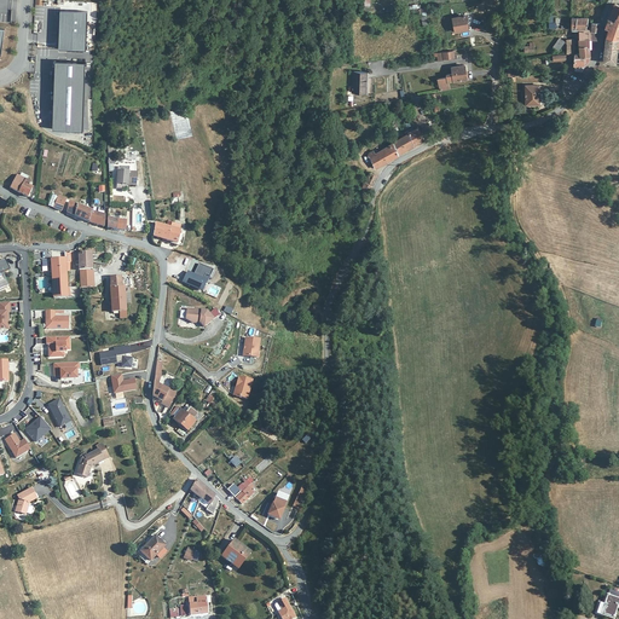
[(86,50),(87,11),(59,10),(58,48),(86,50)]
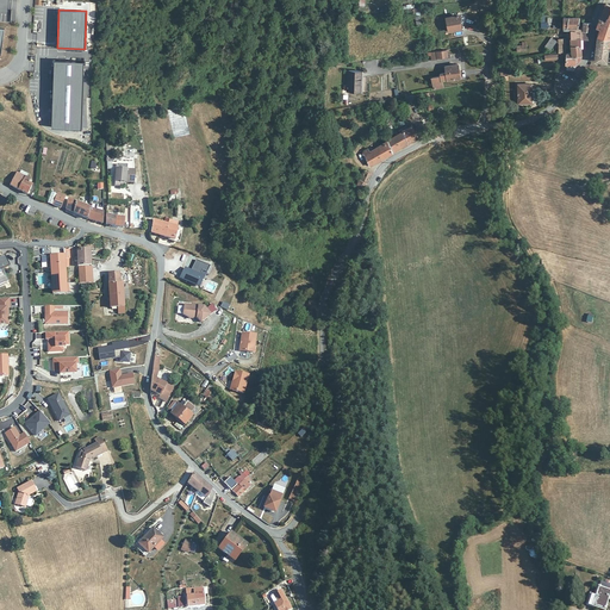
[(459,14),(446,18),(448,32),(461,29),(459,14)]
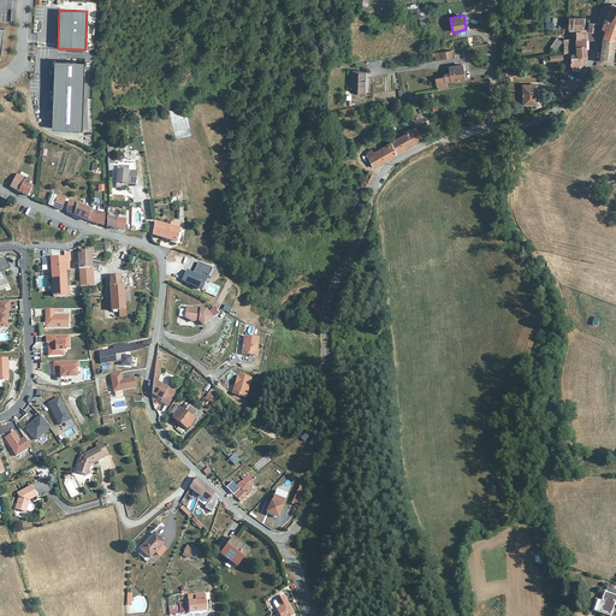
[(603,37),(600,60),(612,63),(615,47),(615,41),(615,42),(615,41),(615,17),(612,17),(611,19),(606,17),(603,28),(605,29),(603,37)]
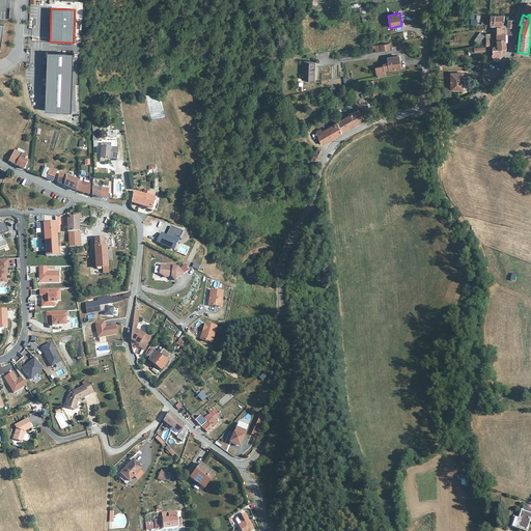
[(493,16),(490,16),(490,25),(493,25),(503,25),(504,18),(505,16),(493,16)]
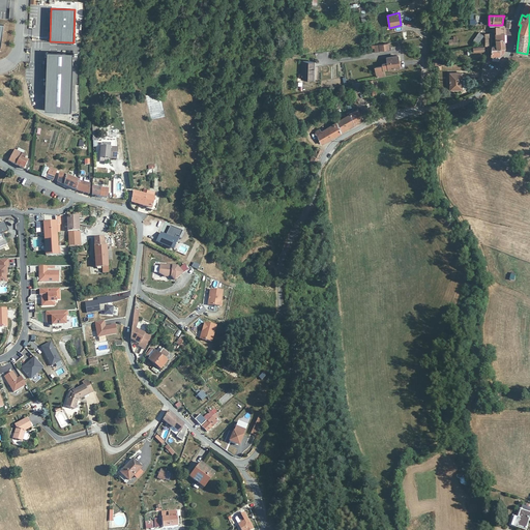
[(505,33),(511,33),(510,27),(512,27),(513,21),(507,20),(506,26),(496,27),(496,33),(505,33)]
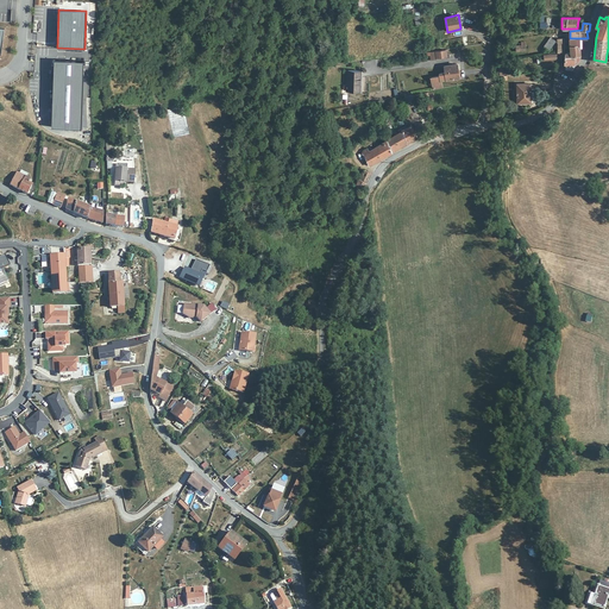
[(556,41),(550,37),(544,45),(548,50),(556,41)]
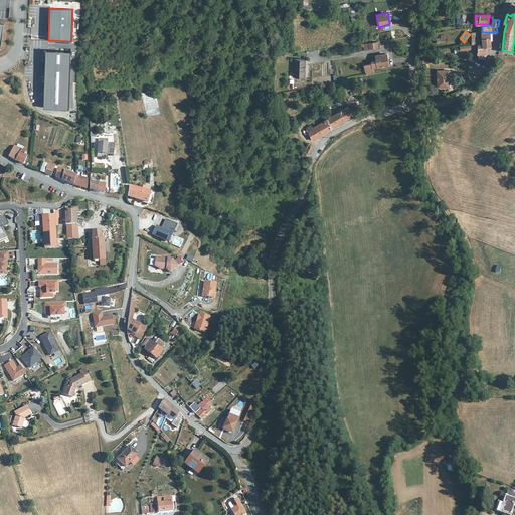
[(491,49),(491,32),(482,32),(482,46),(478,46),(478,54),(482,54),(487,54),(491,49)]
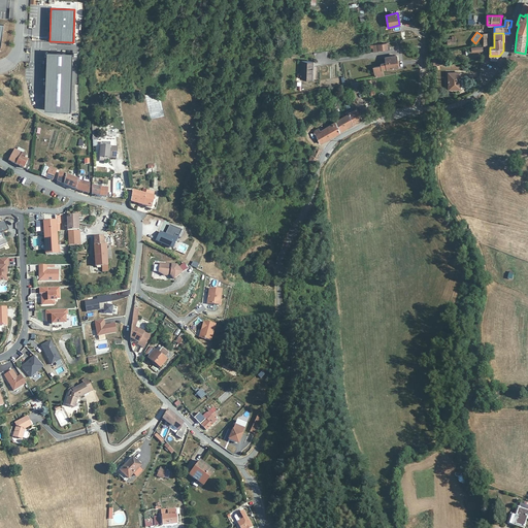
[(387,43),(369,45),(370,48),(374,47),(375,53),(378,52),(378,51),(387,50),(387,43)]
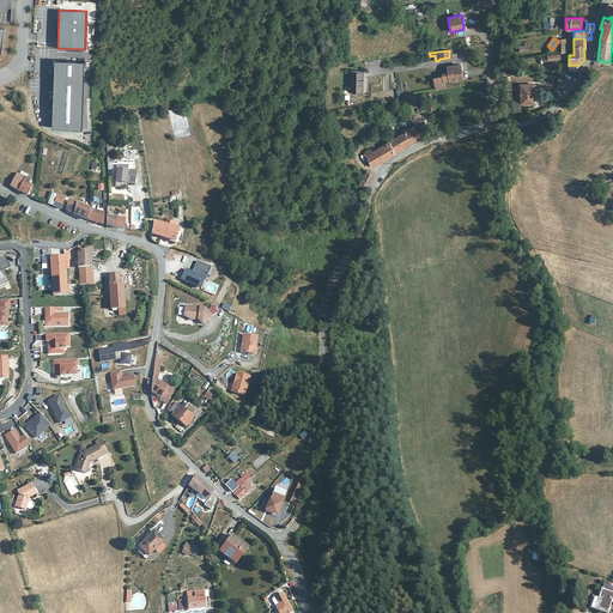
[(83,129),(85,61),(54,60),(52,128),(83,129)]
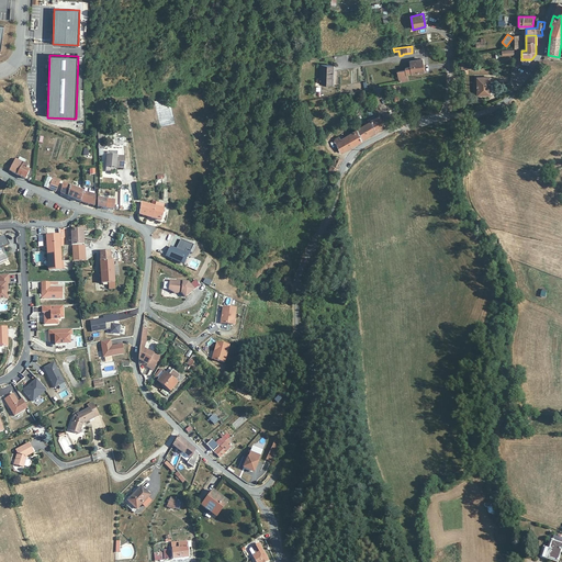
[(398,76),(406,75),(413,74),(424,71),(422,59),(409,60),(411,67),(405,68),(405,70),(397,71),(398,76)]
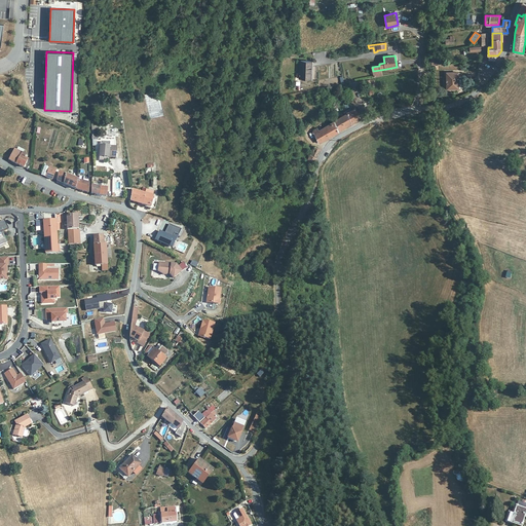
[(311,62),(301,61),(300,77),(310,78),(311,62)]
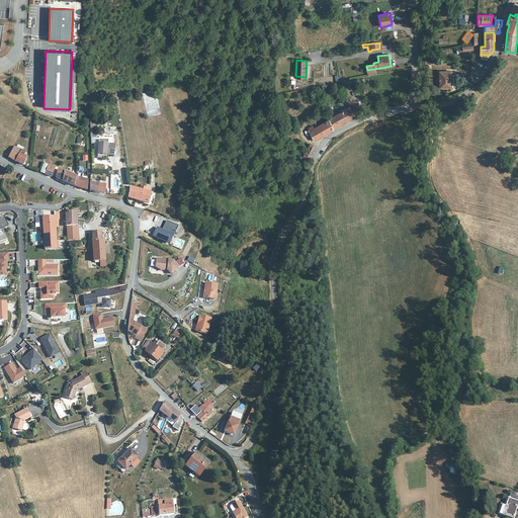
[(440,87),(452,87),(451,73),(451,71),(439,72),(440,87)]
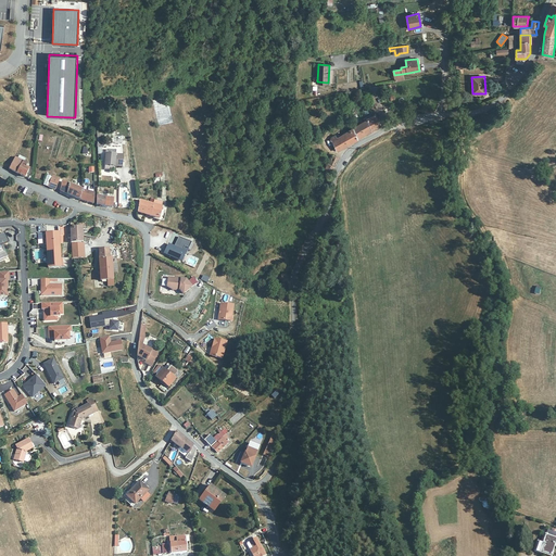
[(370,97),(379,95),(378,86),(369,88),(370,97)]
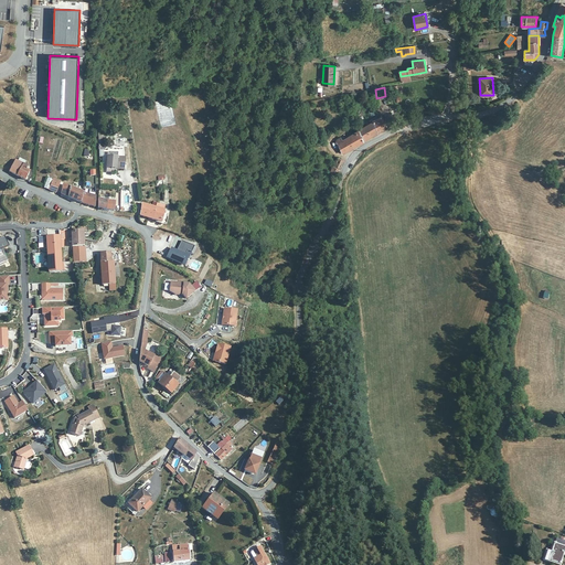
[(359,130),(364,140),(375,134),(377,132),(379,131),(381,130),(386,128),(385,125),(382,117),(373,120),(373,121),(364,127),(359,130)]
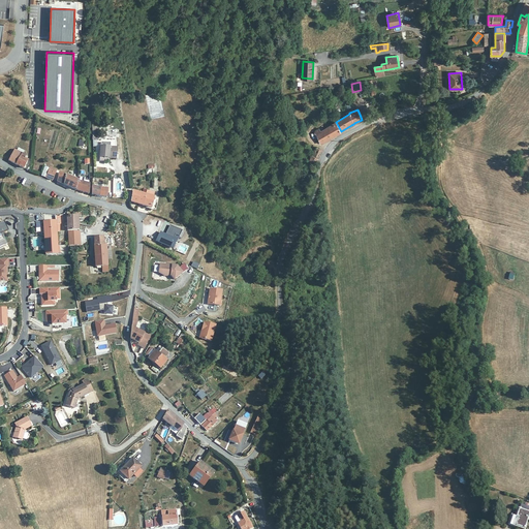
[(320,144),(337,134),(341,131),(336,122),(320,131),(319,128),(315,130),(314,133),(316,134),(318,138),(320,144)]
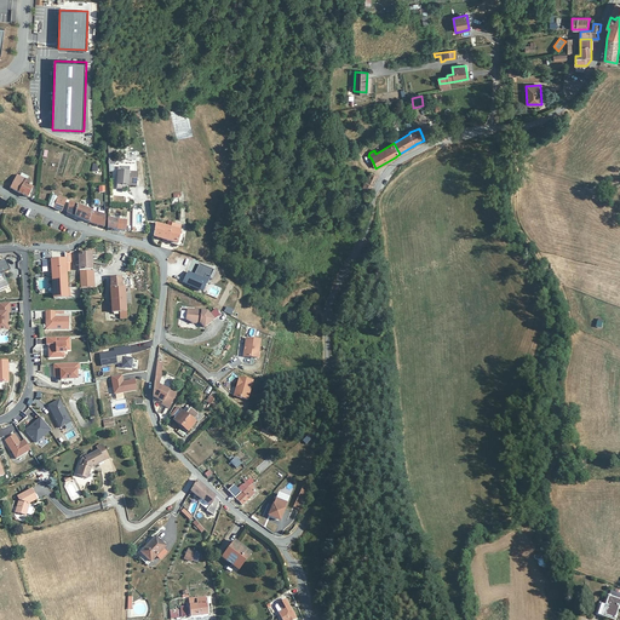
[(126,173),(118,172),(116,185),(127,185),(136,187),(137,173),(136,173),(136,164),(126,162),(126,173)]
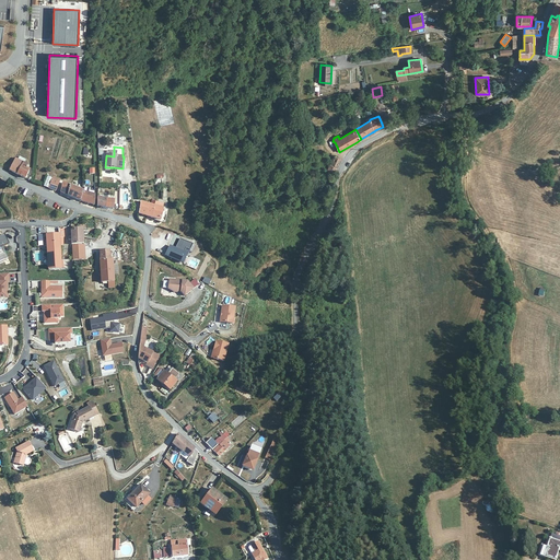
[(340,161),(341,158),(339,158),(336,156),(335,156),(331,165),(330,164),(328,170),(334,173),(340,161)]
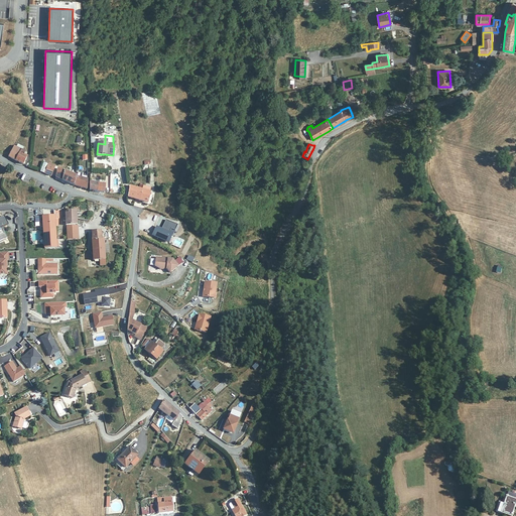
[(25,152),(14,146),(8,156),(23,164),(27,157),(23,155),(25,152)]
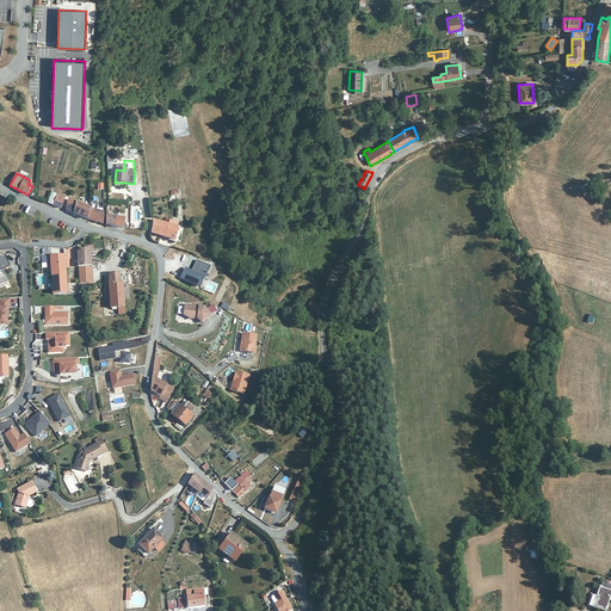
[(66,196),(57,193),(54,205),(61,209),(66,196)]
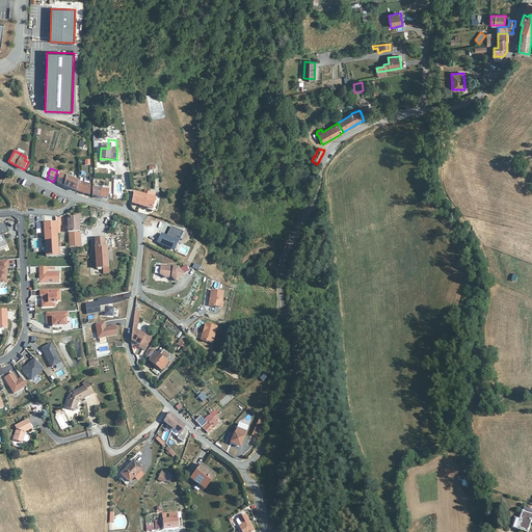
[(61,184),(64,185),(67,177),(60,175),(58,183),(61,184)]
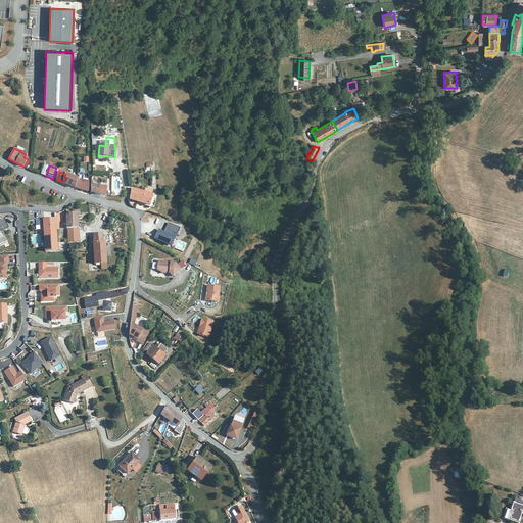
[(76,187),(78,179),(65,174),(63,182),(76,187)]
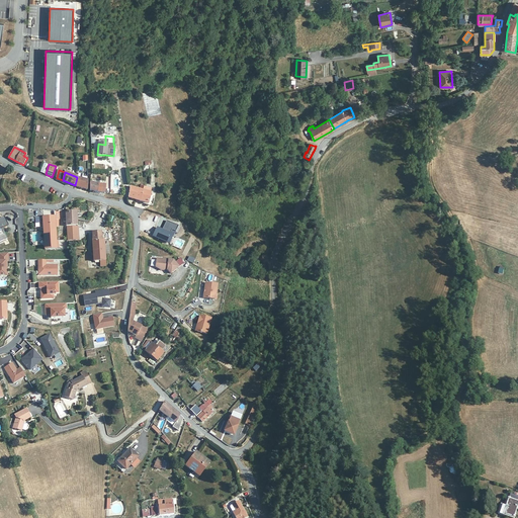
[(75,185),(87,189),(87,180),(86,180),(77,177),(75,185)]
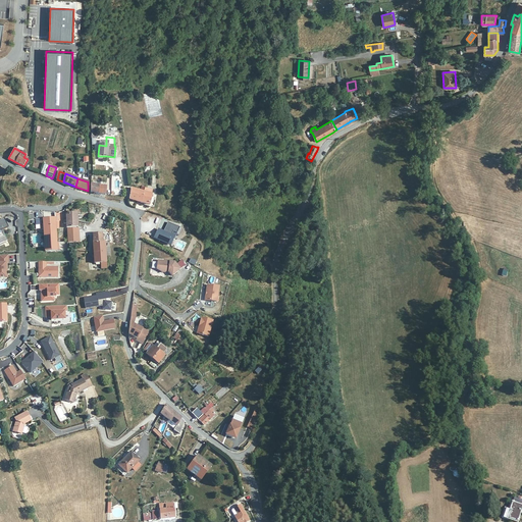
[(99,186),(91,184),(91,192),(98,194),(101,195),(102,186),(99,186)]
